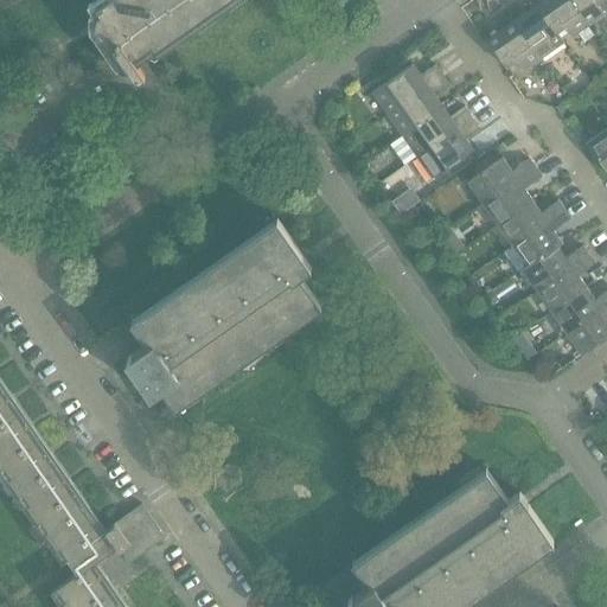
[(109,0),(96,10),(102,17),(107,24),(96,31),(101,38),(100,39),(96,66),(128,71),(135,82),(144,76),(132,58),(151,45),(153,49),(224,0),(109,0)]
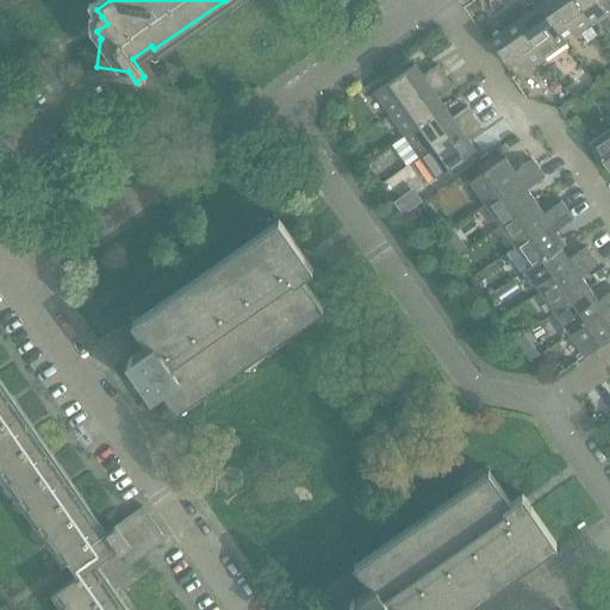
[(559,33),(540,5),(527,13),(517,0),(515,0),(505,7),(541,60),(567,42),(560,32),(559,33)]
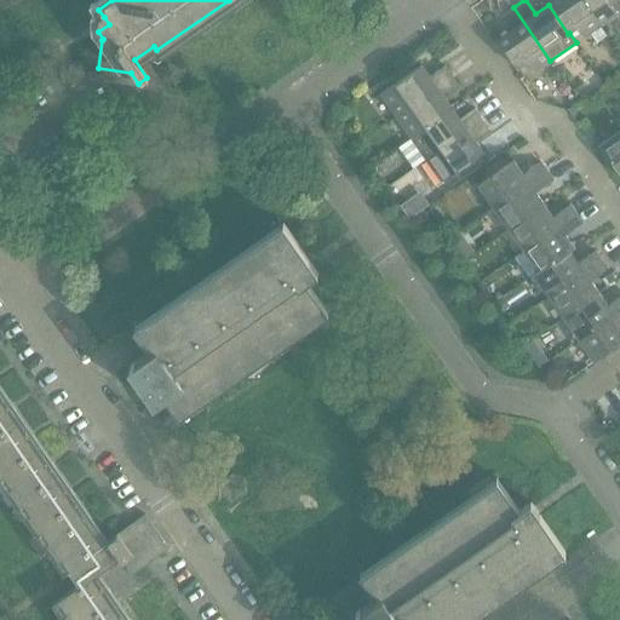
[(584,38),(600,27),(581,0),(555,0),(549,5),(568,34),(569,33),(577,28),(584,38)]
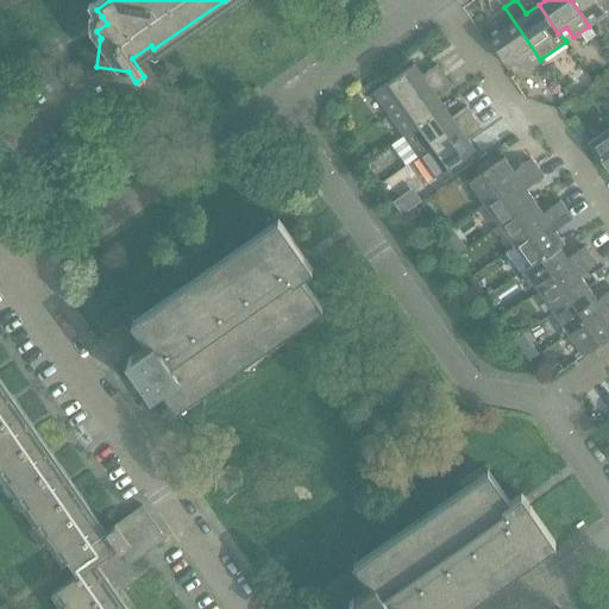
[(604,0),(571,0),(589,26),(606,14),(598,5),(604,0)]
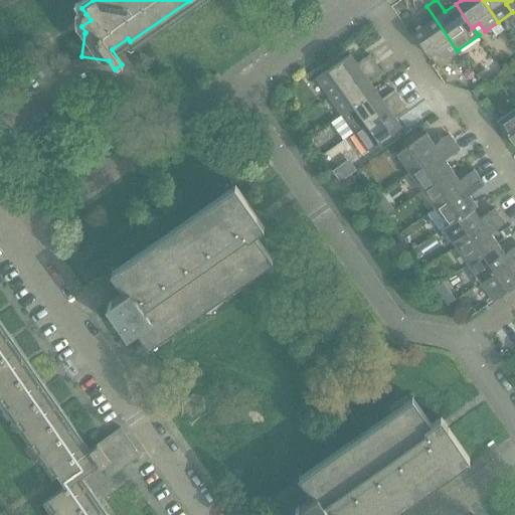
[(444,60),(457,50),(426,6),(415,13),(424,26),(413,33),(430,57),(438,51),(444,60)]
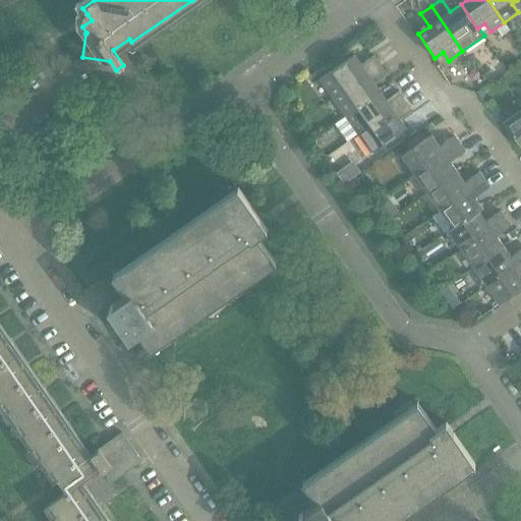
[(333,98),(381,65),(373,55),(360,64),(354,55),(320,79),(333,98)]
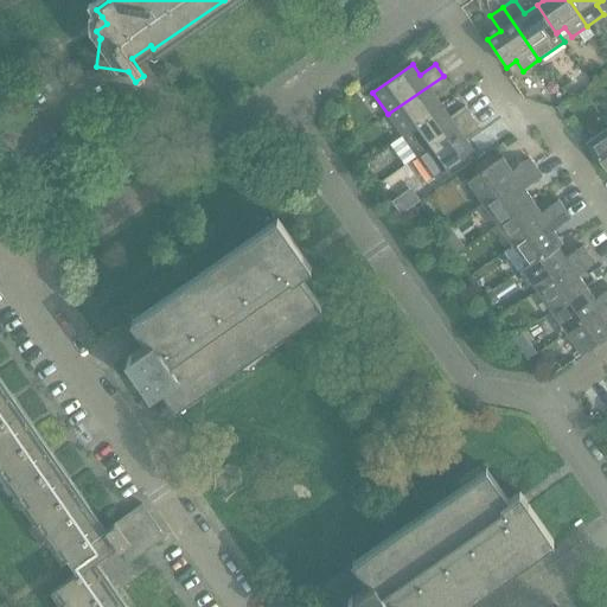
[(403,135),(442,107),(436,97),(451,87),(443,76),(388,114),(403,135)]
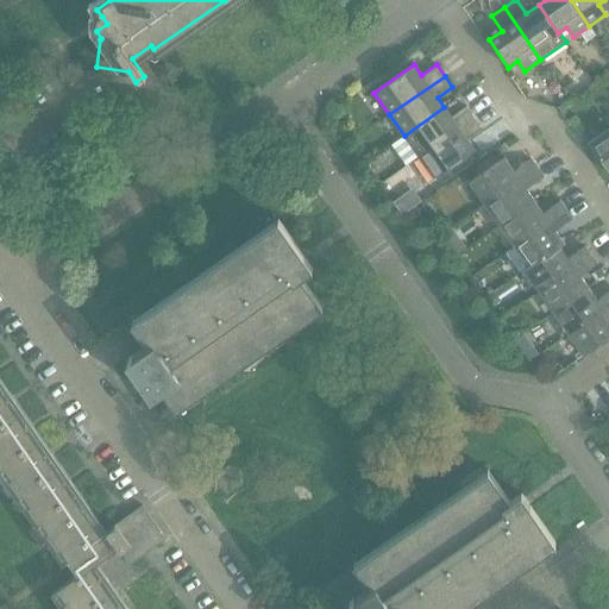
[(419,157),(473,118),(466,107),(451,117),(444,107),(405,136),(419,157)]
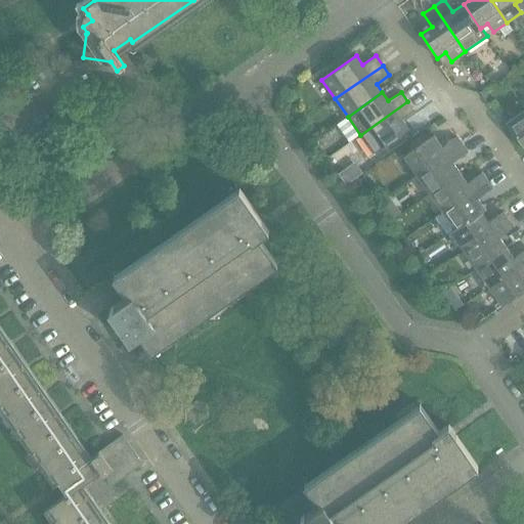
[(401,121),(415,112),(407,101),(360,135),(374,154),(408,130),(401,121)]
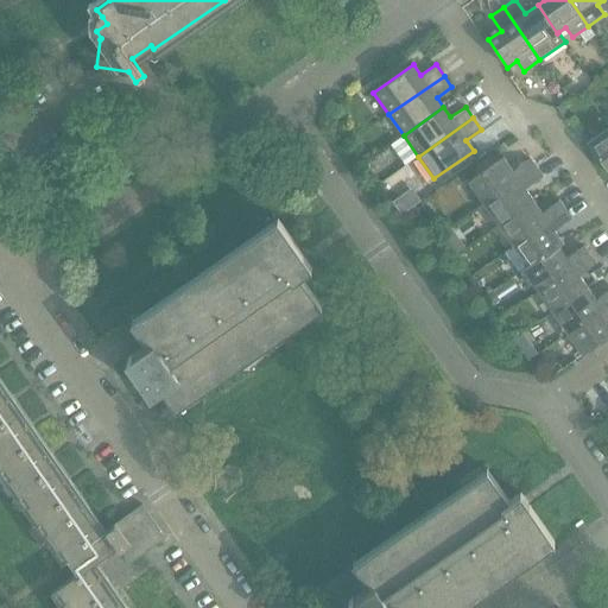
[(607,127),(588,143),(607,170),(607,127)]
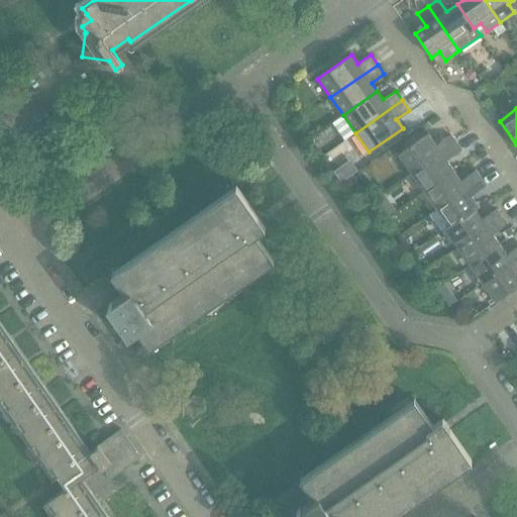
[(411,173),(455,142),(450,135),(436,144),(428,134),(399,154),(411,173)]
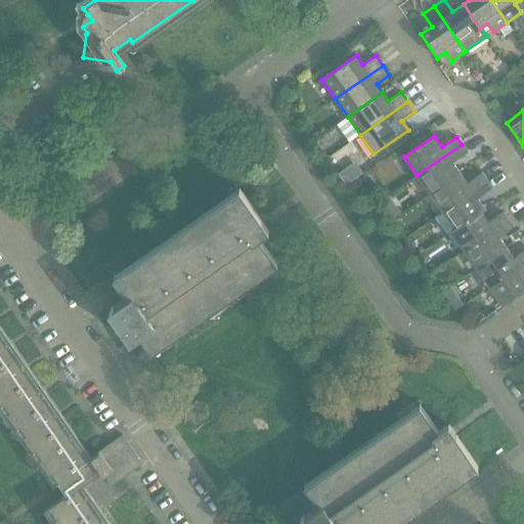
[(430,193),(460,172),(452,162),(467,151),(462,144),(417,175),(430,193)]
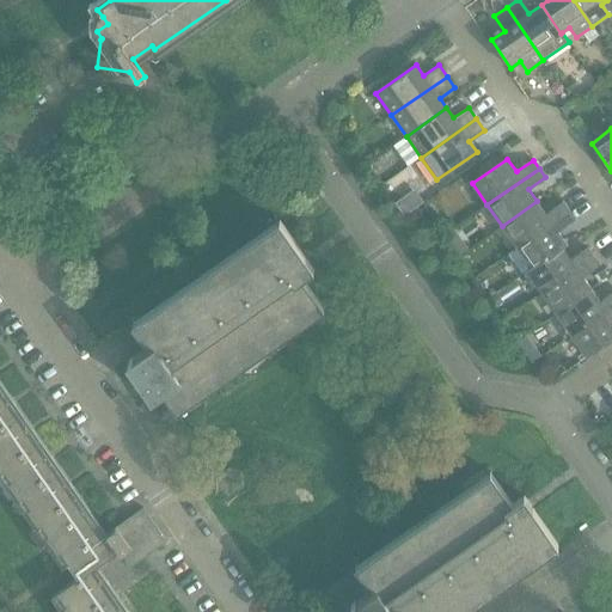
[(516,248),(569,210),(563,202),(545,214),(537,201),(502,226),(516,248)]
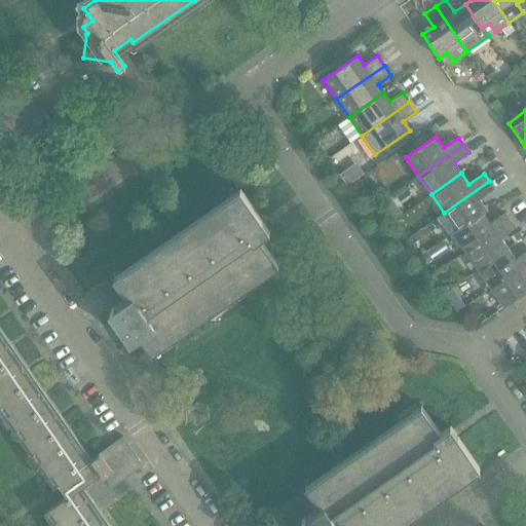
[(494,189),(489,181),(444,213),(436,218),(448,236),(452,233),(487,210),(480,199),(494,189)]
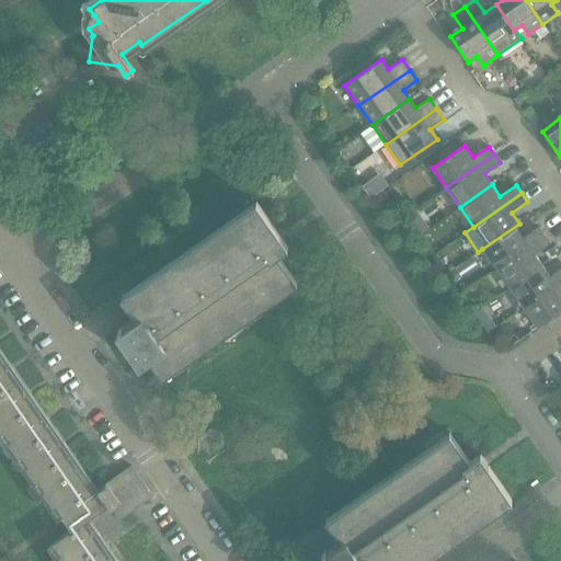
[(297,283),(277,254),(288,247),(256,202),(122,296),(136,317),(115,331),(139,365),(144,362),(148,358),(161,377),(297,283)]
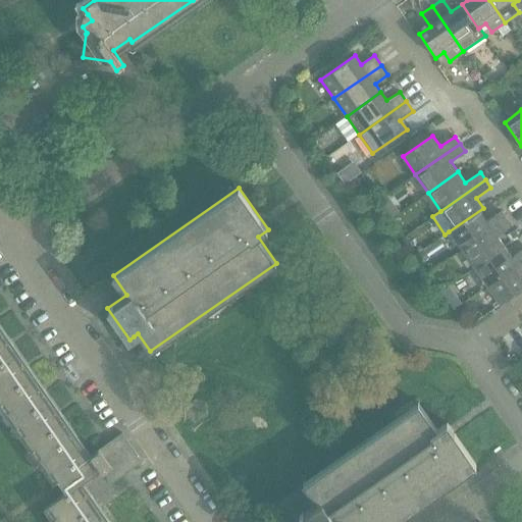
[(381,188),(378,189),(383,196),(387,193),(385,189),(381,188)]
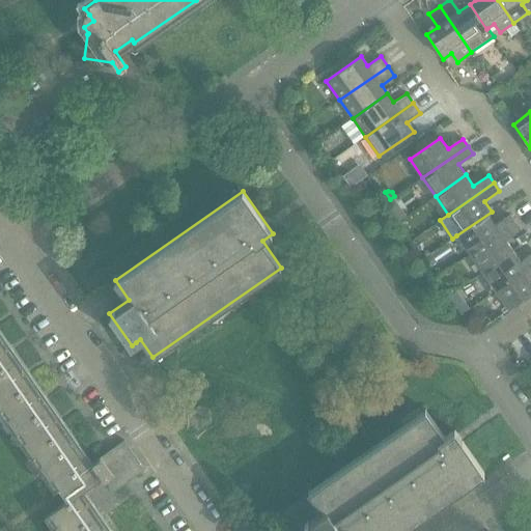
[(470,254),(514,222),(509,215),(495,225),(488,216),(493,213),(492,212),(456,235),(470,254)]
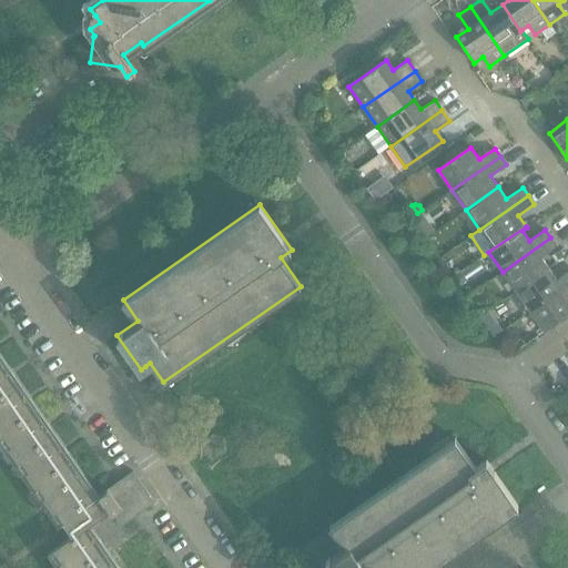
[(516,292),(549,269),(541,257),(557,246),(550,237),(503,272),(516,292)]
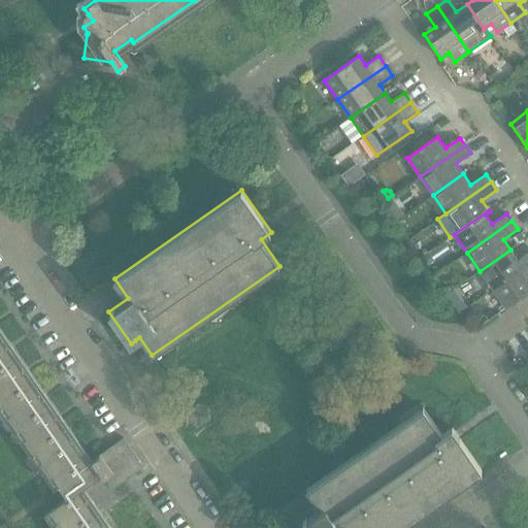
[(492,289),(527,264),(527,253),(518,260),(510,250),(480,271),(492,289)]
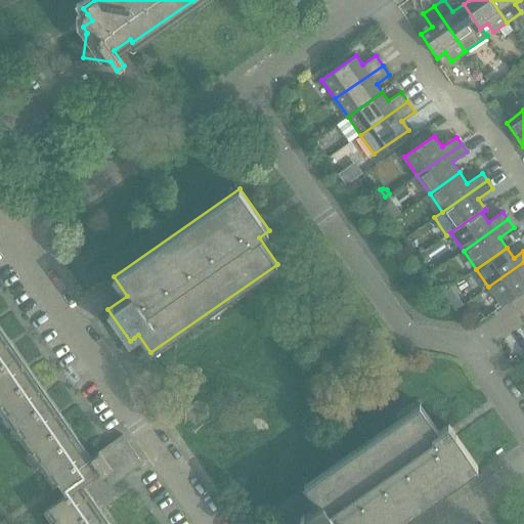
[(424,252),(418,256),(425,265),(431,261),(424,252)]
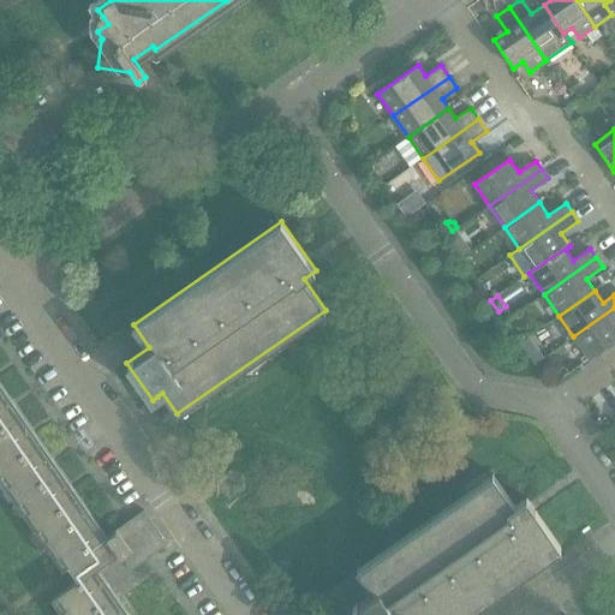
[(614,308),(573,336),(589,359),(614,340),(614,308)]
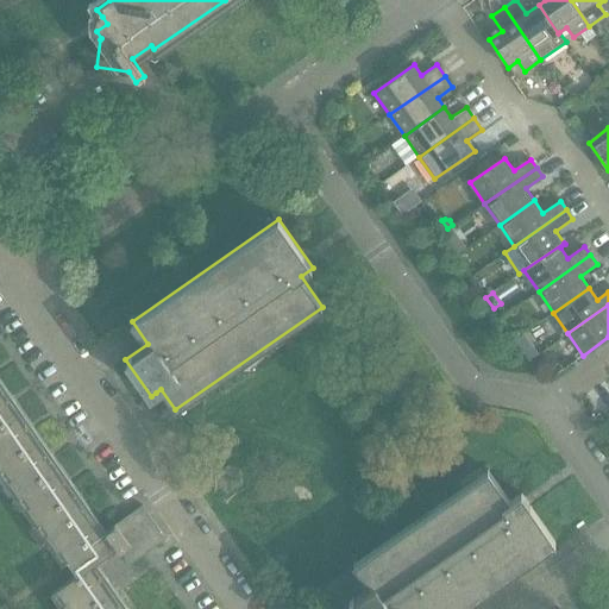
[(525,334),(516,340),(523,351),(532,345),(525,334)]
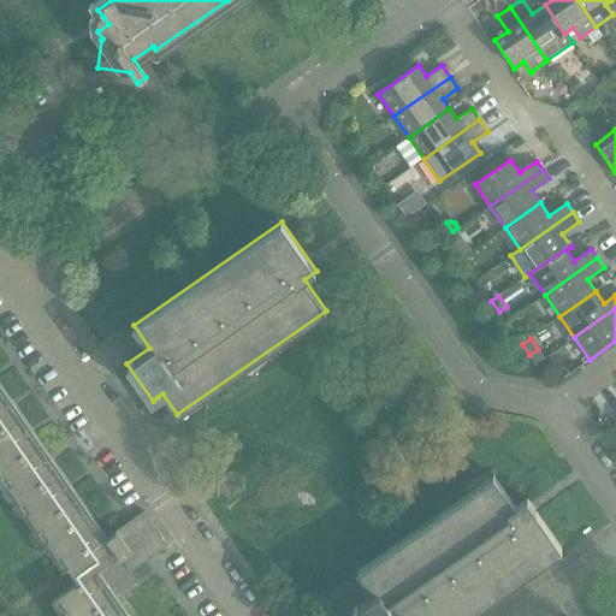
[(0,473),(1,475),(4,473),(11,484),(9,486),(21,503),(23,501),(30,510),(28,513),(39,529),(42,528),(49,538),(46,540),(58,557),(60,555),(69,566),(63,569),(64,570),(69,568),(104,544),(102,542),(0,395),(0,473)]
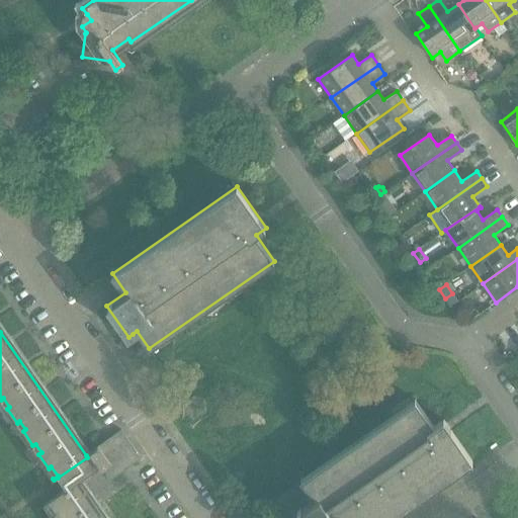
[(390,517),(472,460),(446,423),(444,419),(434,426),(416,400),(300,480),(314,500),(295,513),(298,517),(390,517)]
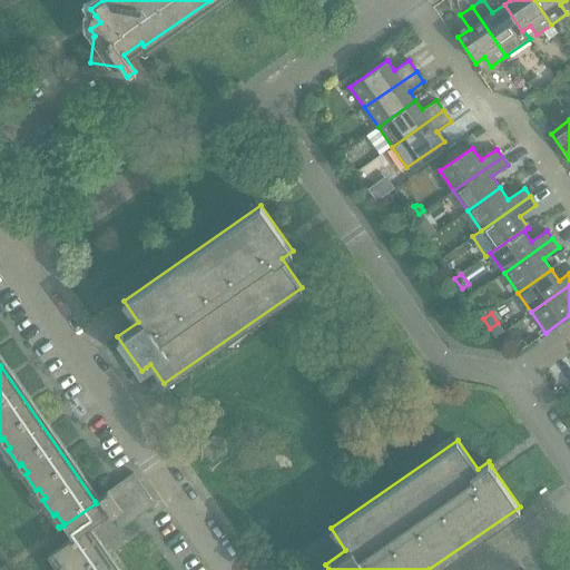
[(74,539),(49,556),(50,558),(55,554),(61,563),(59,566),(61,569),(112,569),(87,532),(92,528),(111,516),(121,529),(156,505),(134,473),(100,497),(95,501),(96,503),(64,526),(74,539)]
